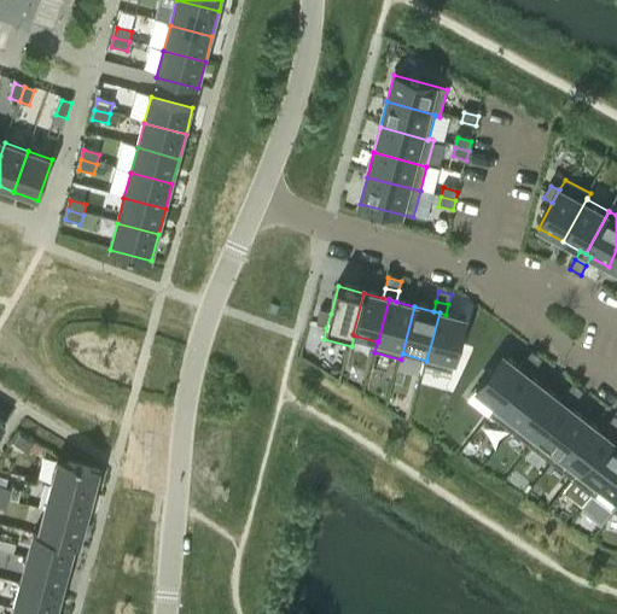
[(318,326),(326,328),(331,314),(321,310),(318,326)]
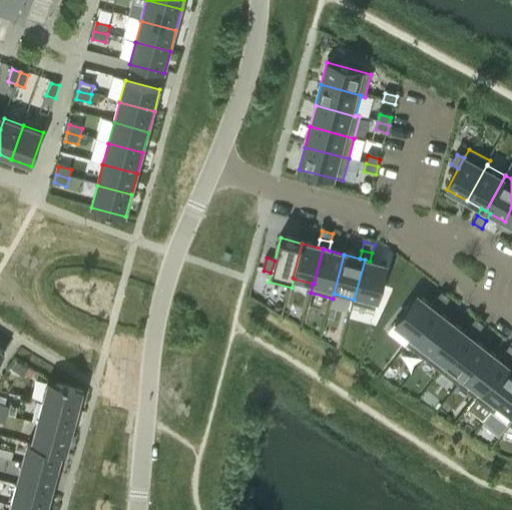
[(387,266),(370,262),(365,260),(354,300),(352,304),(375,310),(387,266)]
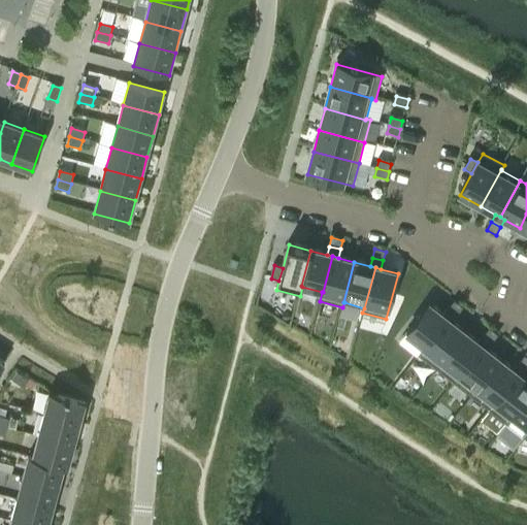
[(449,308),(458,316),(463,308),(455,301),(449,308)]
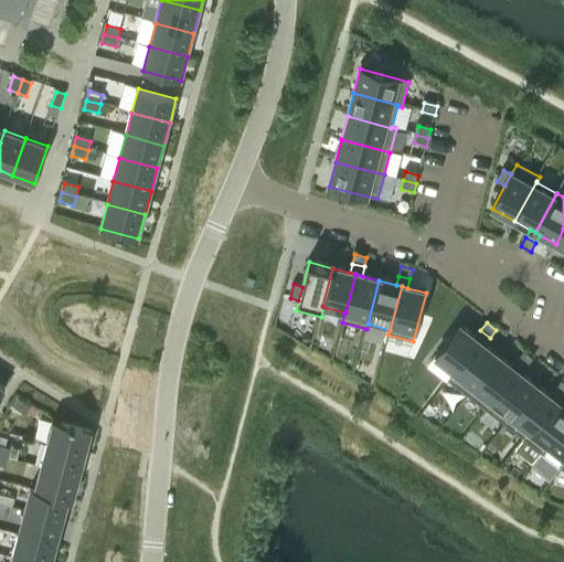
[(455,373),(480,341),(475,338),(460,327),(436,358),(455,372),(455,373)]
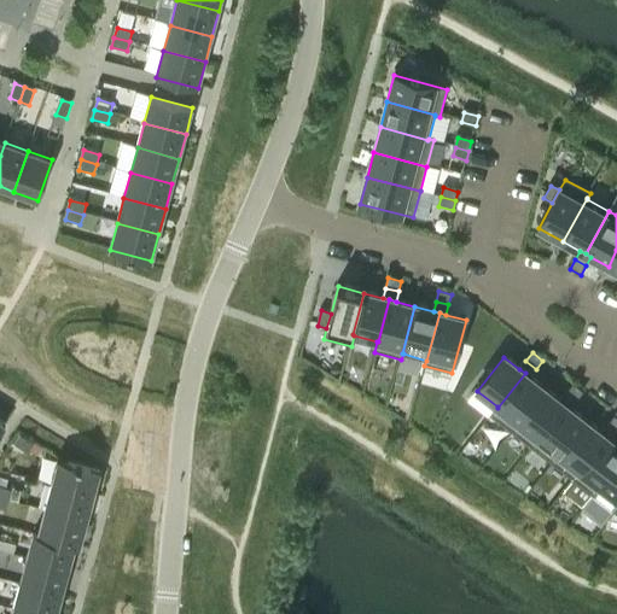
[(525,361),(519,369),(525,373),(530,378),(536,369),(525,361)]
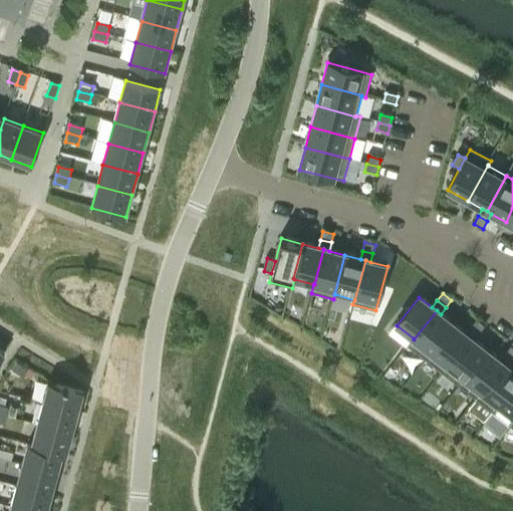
[(426,360),(454,324),(441,314),(437,310),(414,339),(414,338),(408,346),(426,360)]
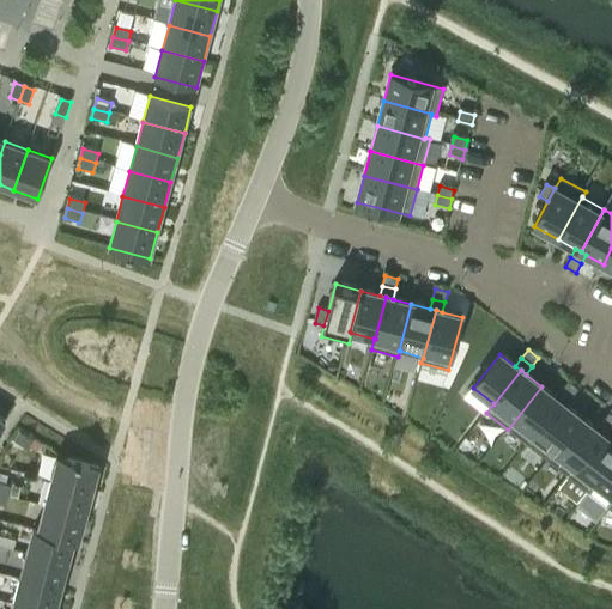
[(569,382),(563,390),(573,399),(579,390),(569,382)]
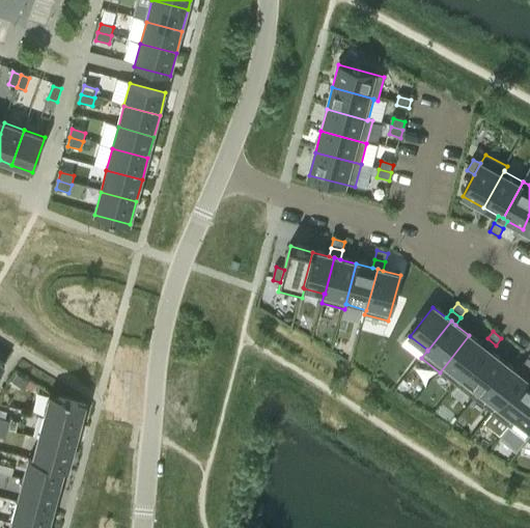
[(481,345),(469,335),(440,372),(457,386),(486,349),(481,345)]
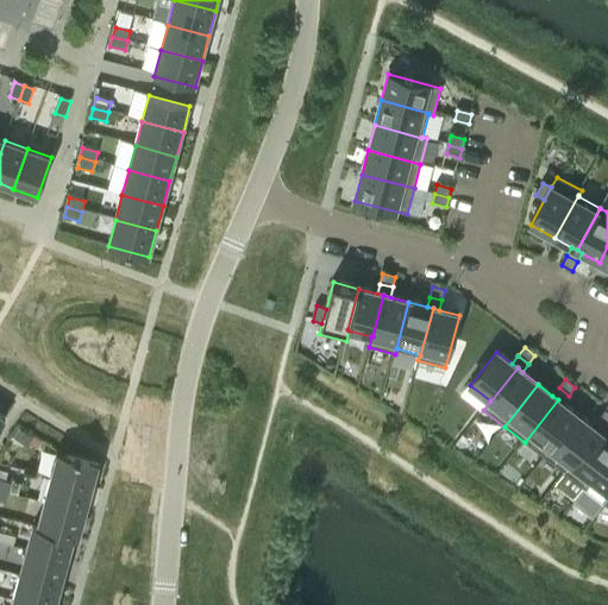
[(569,396),(559,388),(552,396),(558,399),(563,403),(569,396)]
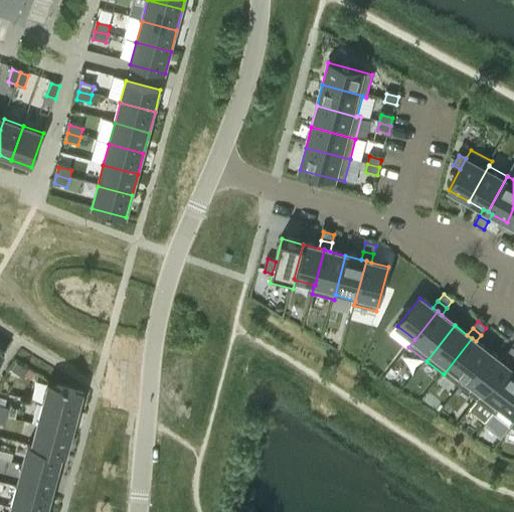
[(461,387),(489,351),(476,341),(472,338),(444,374),(461,387)]
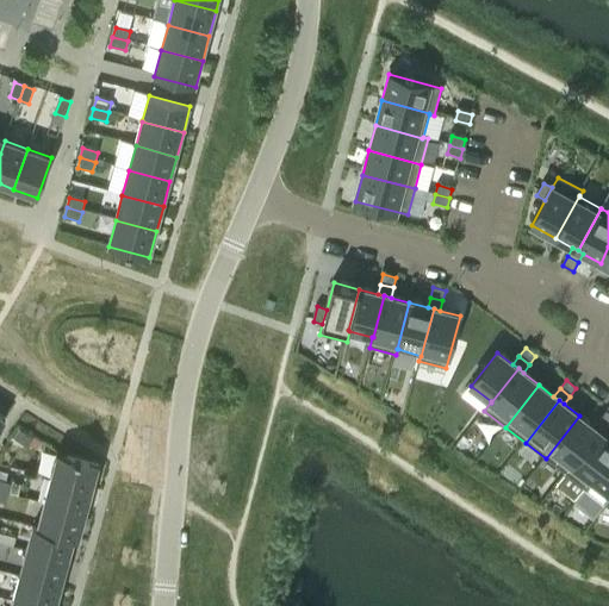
[(600,432),(594,428),(579,416),(546,458),(566,475),(600,432)]
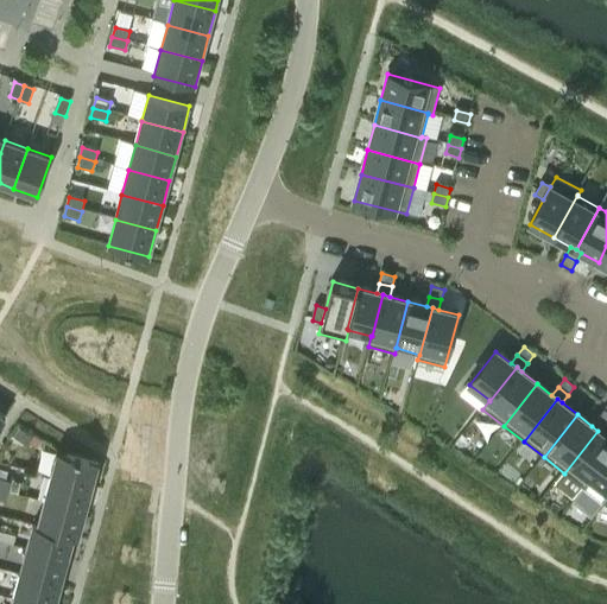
[(606,424),(599,418),(592,426),(598,431),(602,434),(606,428),(606,424)]
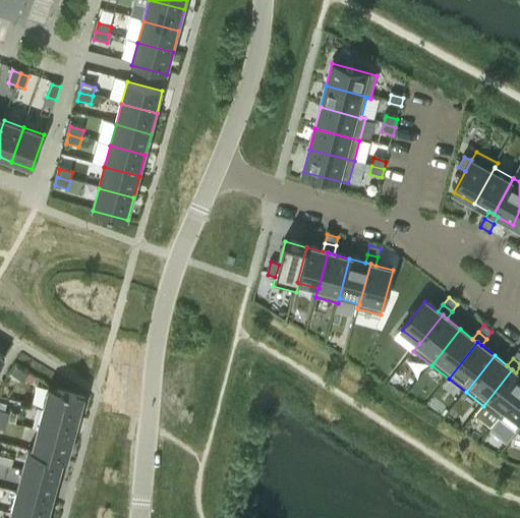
[(17,368),(12,376),(23,383),(29,376),(17,368)]
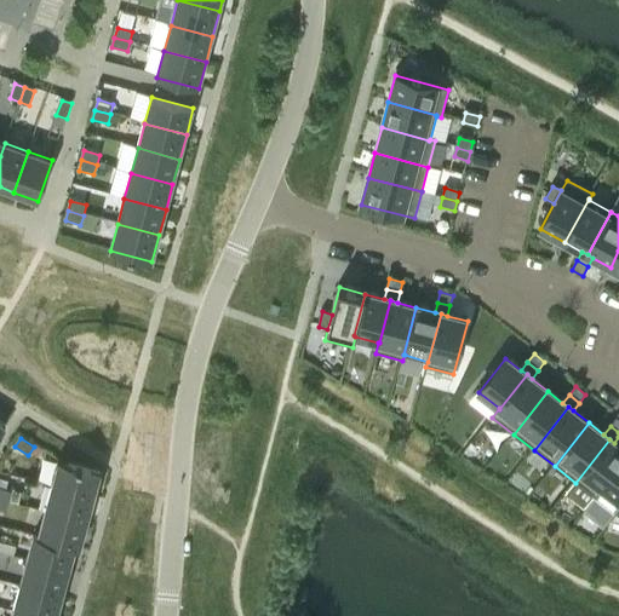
[(596,499),(603,490),(603,489),(618,467),(618,445),(614,443),(609,439),(575,483),(596,499)]
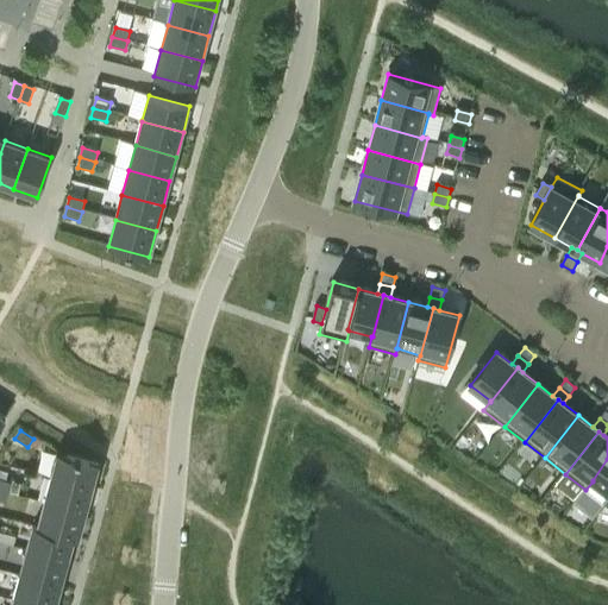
[(51,478),(93,490),(99,464),(58,453),(51,478)]
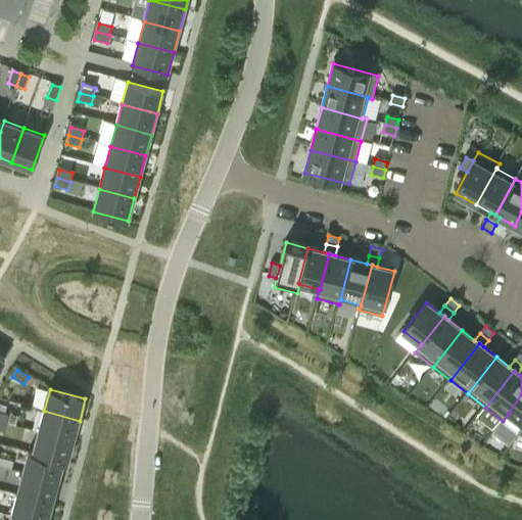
[(509,414),(521,423),(521,394),(509,413),(509,414)]
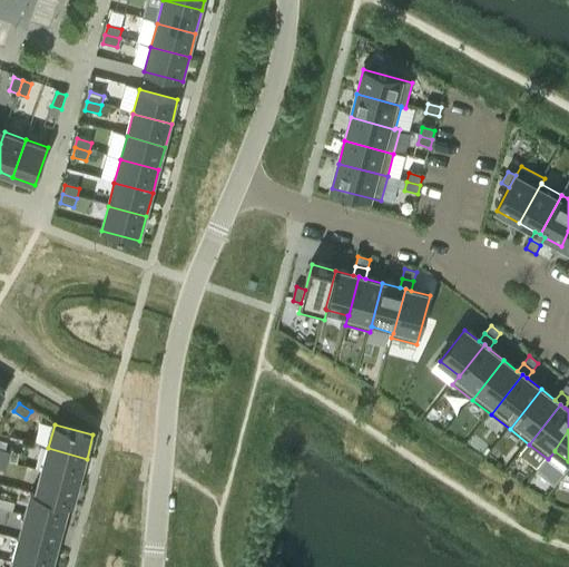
[(80,481),(87,459),(48,448),(41,471),(80,481)]
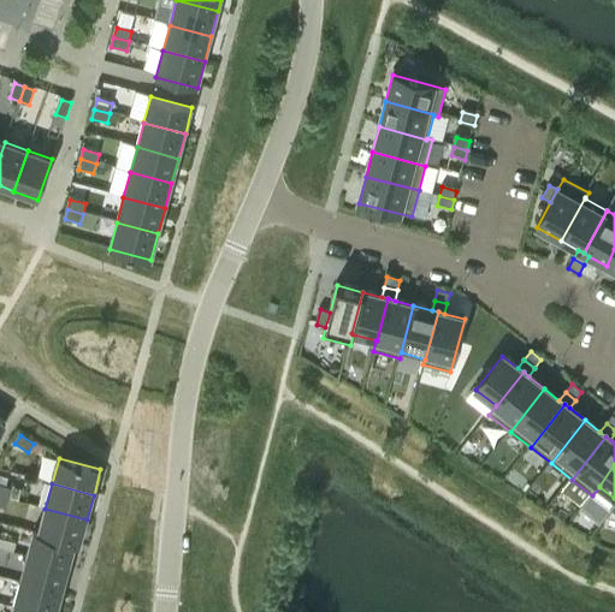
[(0,486),(0,497),(9,499),(11,489),(0,486)]
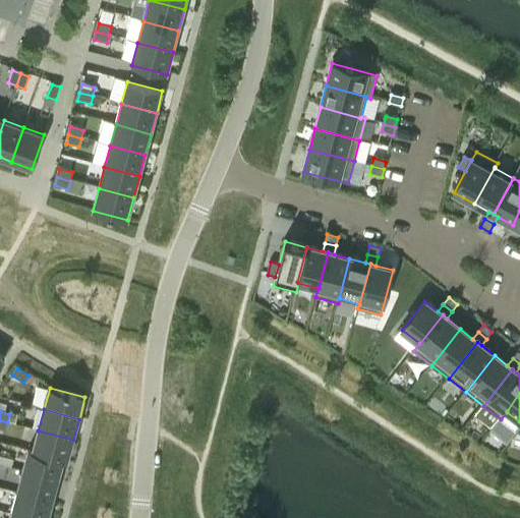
[(485,440),(502,451),(513,434),(497,423),(485,440)]
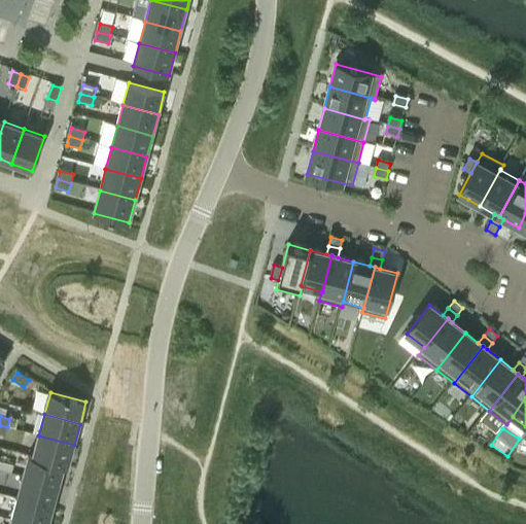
[(74,445),(38,435),(33,457),(65,465),(68,466),(74,445)]
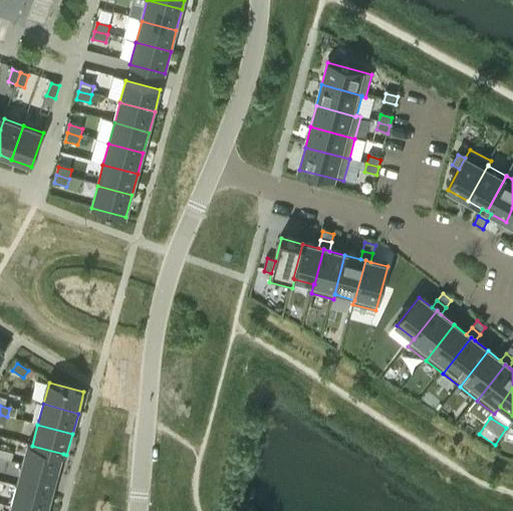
[(22,466),(57,475),(63,454),(32,446),(28,445),(22,466)]
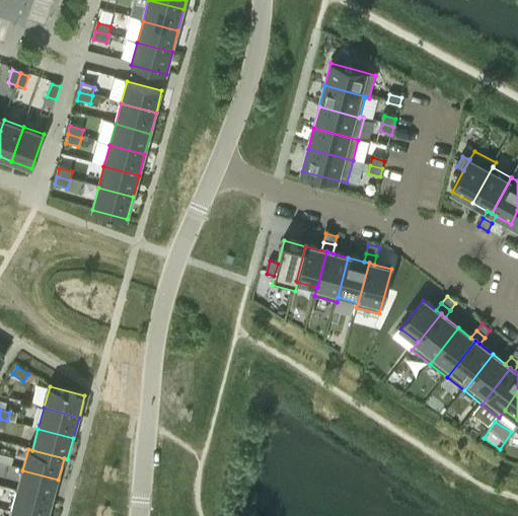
[(58,480),(22,470),(17,492),(52,501),(58,480)]
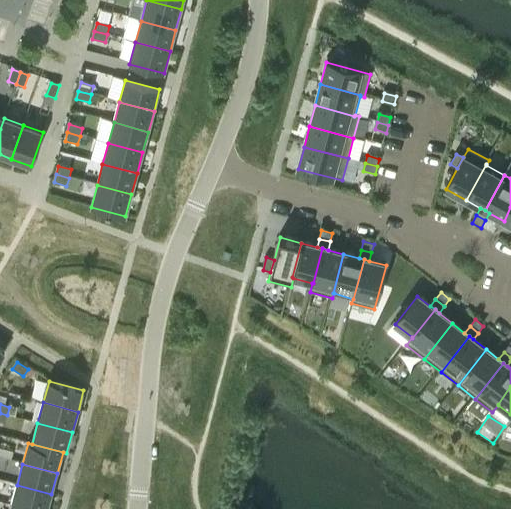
[(17,485),(11,506),(21,508),(47,508),(51,494),(17,485)]
